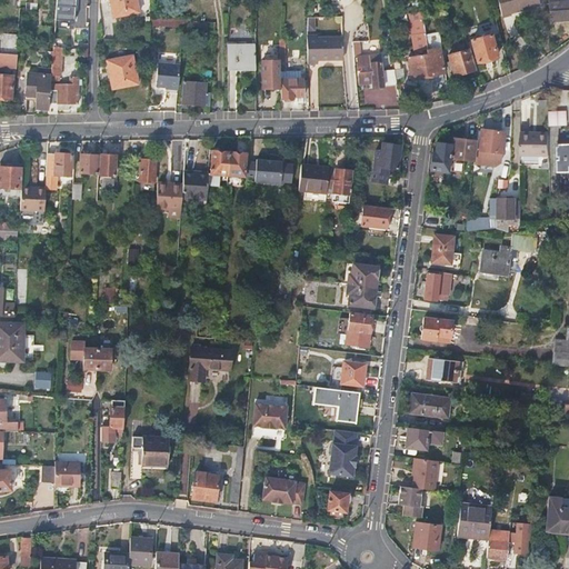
[(82,27),(83,0),(57,0),(57,18),(71,19),(70,26),(82,27)]
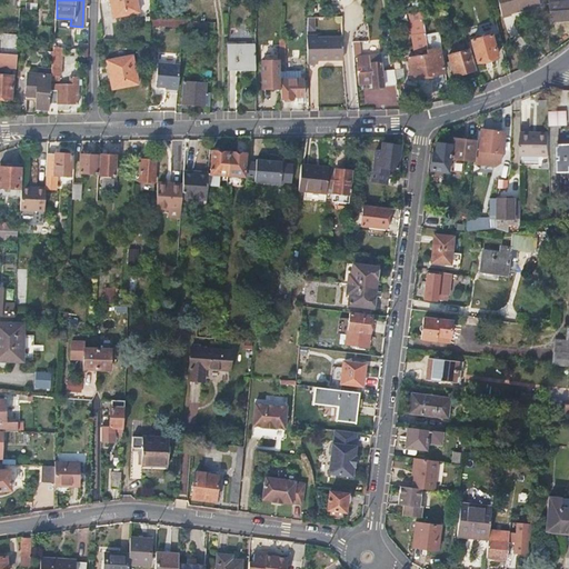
[(137,0),(110,0),(115,17),(140,12),(137,0)]
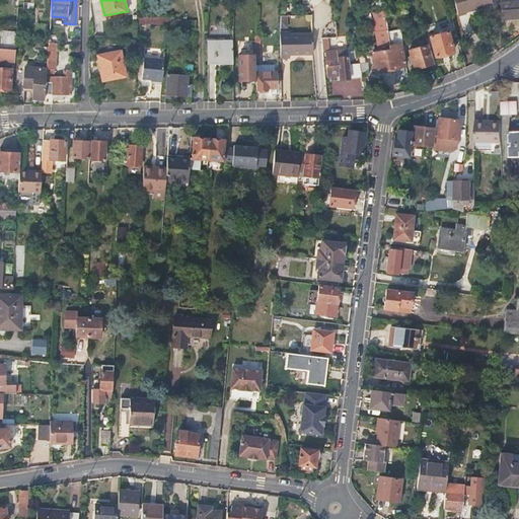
[(454,0),(458,13),(486,6),(484,0),(454,0)]
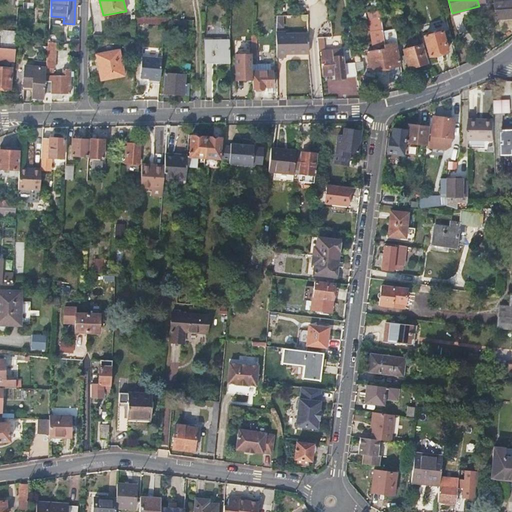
[(511,1),(503,1),(496,2),(497,17),(511,16),(511,1)]
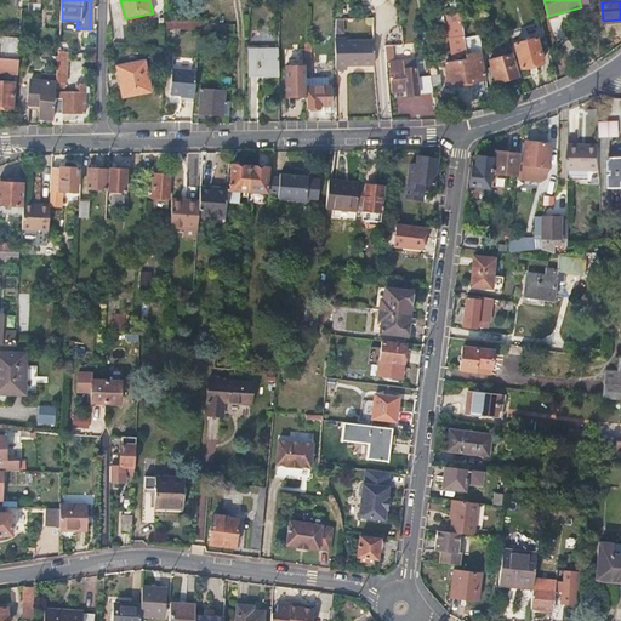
[(484,7),(473,10),(476,22),(488,20),(484,7)]
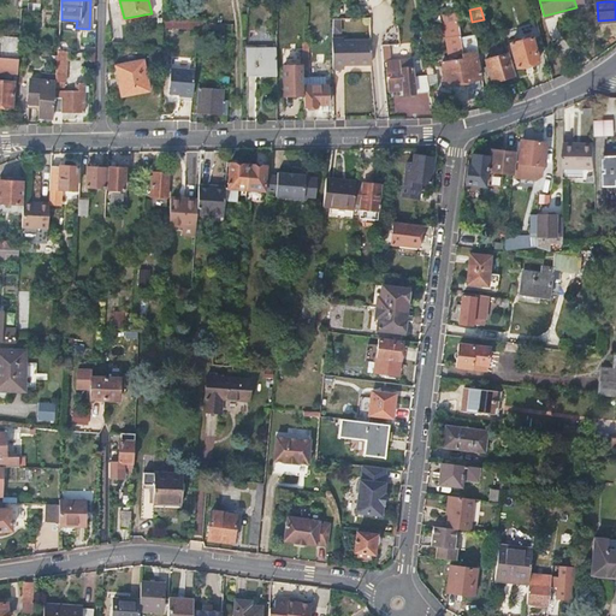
[(163,29),(197,30),(199,18),(163,17),(163,29)]
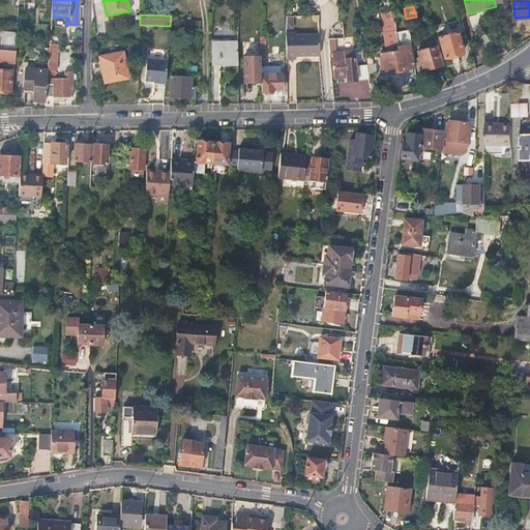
[(200,20),(171,18),(171,24),(200,27),(200,20)]
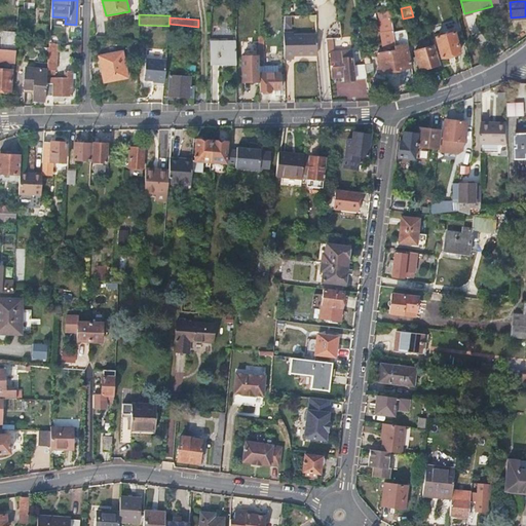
[(406,44),(408,43),(406,29),(396,31),(393,19),(379,21),(383,52),(379,52),(382,72),(411,66),(406,44)]
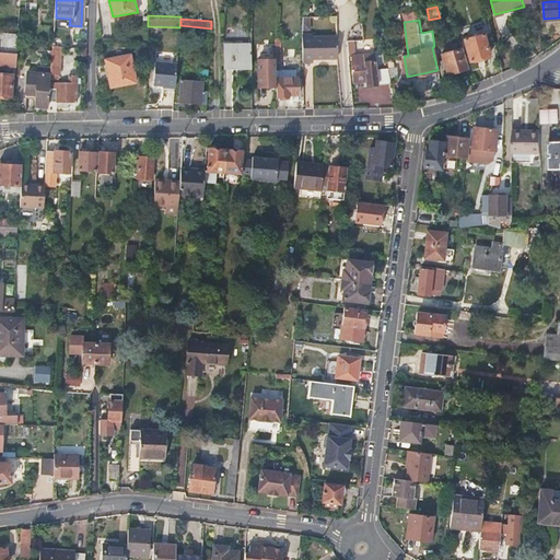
[(483,32),(465,37),(471,59),(490,55),(483,32)]
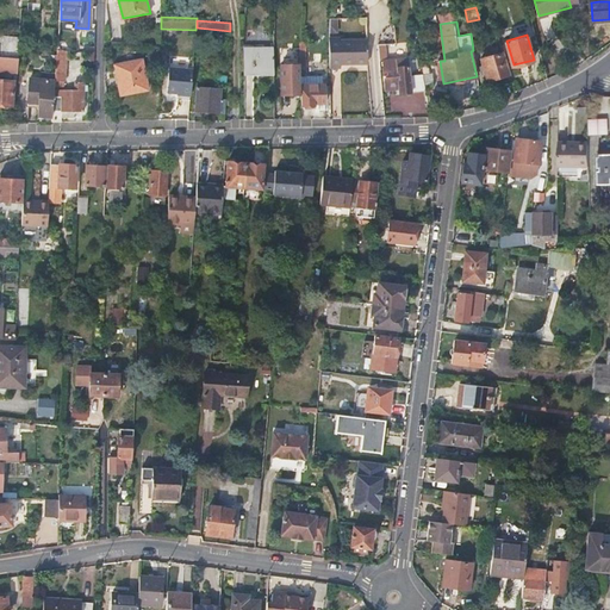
[(0,49),(0,55),(18,57),(19,37),(1,36),(0,49)]
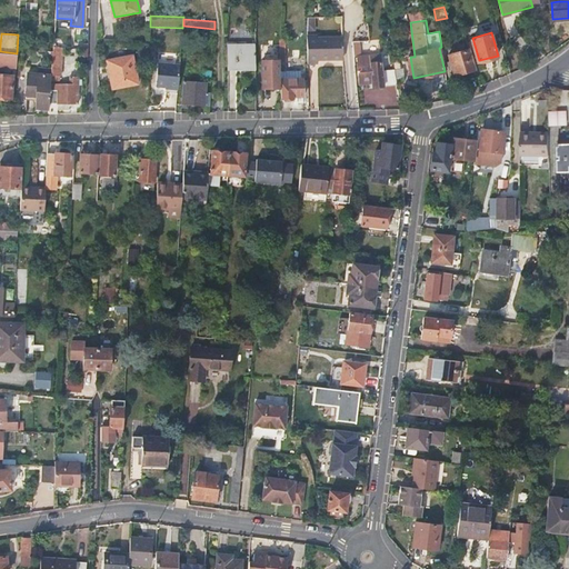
[(316,39),(308,38),(308,62),(320,62),(321,58),(343,58),(342,47),(337,47),(337,37),(316,37),(316,39)]
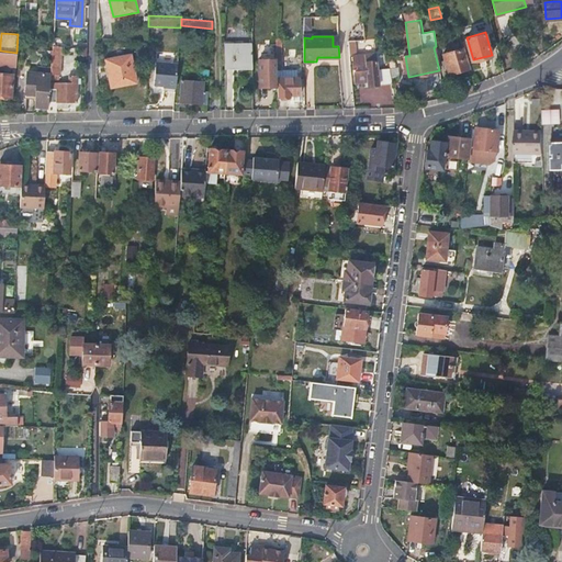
[(251,44),(224,44),(225,67),(253,66),(251,44)]
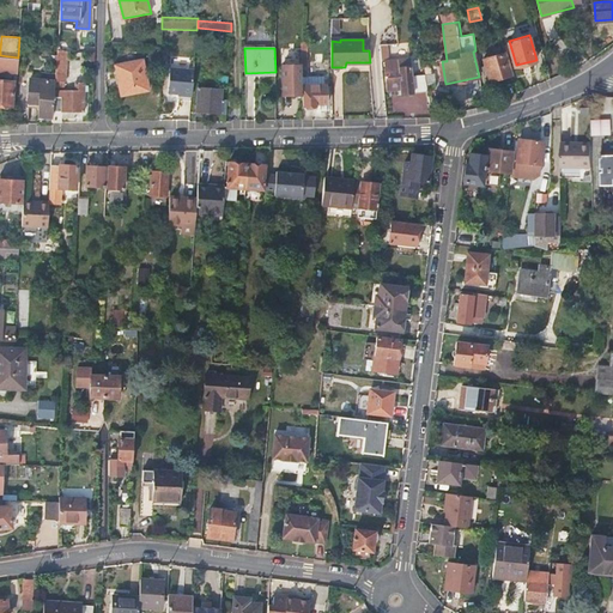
[(67,50),(58,49),(55,74),(55,80),(66,80),(66,66),(67,50)]
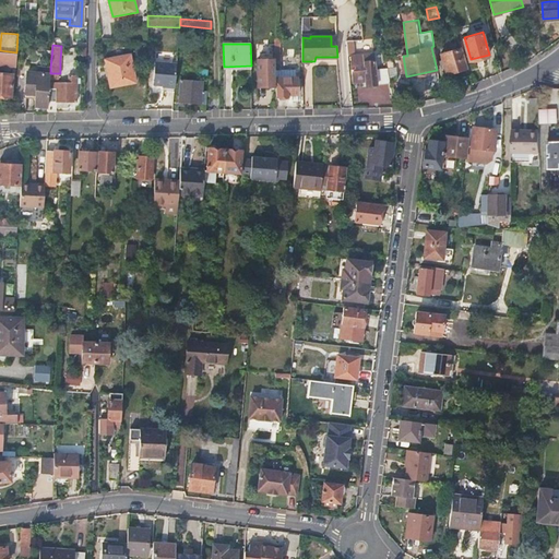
[(445,73),(467,67),(462,48),(440,55),(445,73)]
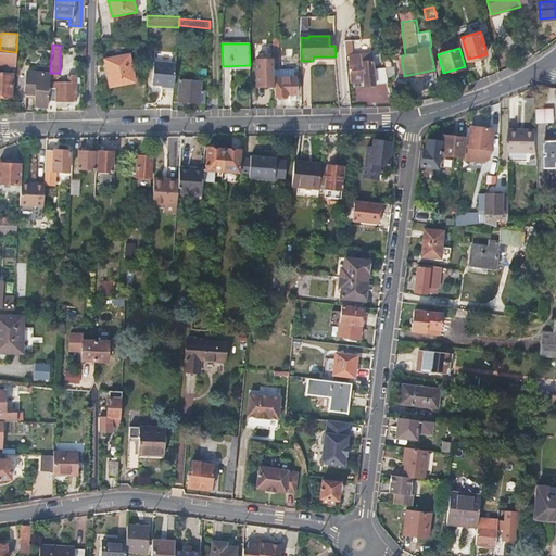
[(0,50),(0,64),(15,66),(16,52),(0,50)]
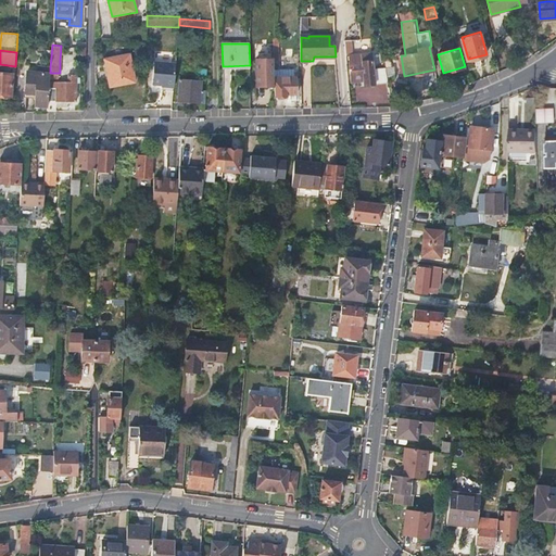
[(389,83),(387,66),(374,68),(371,52),(354,54),(351,54),(353,81),(364,80),(365,86),(389,83)]
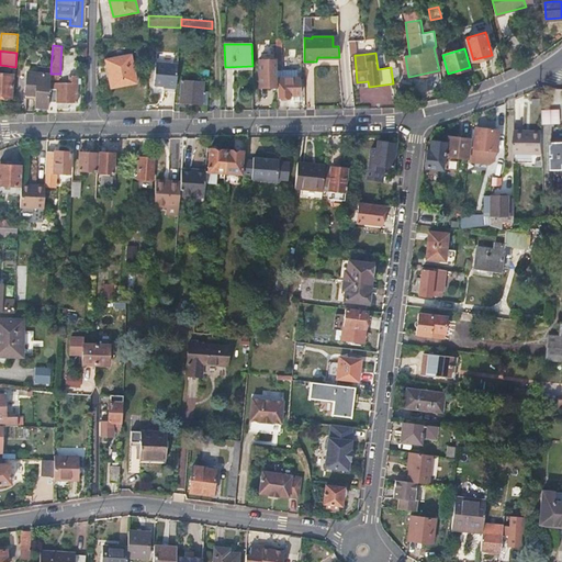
[(131,55),(108,59),(112,88),(136,82),(131,55)]
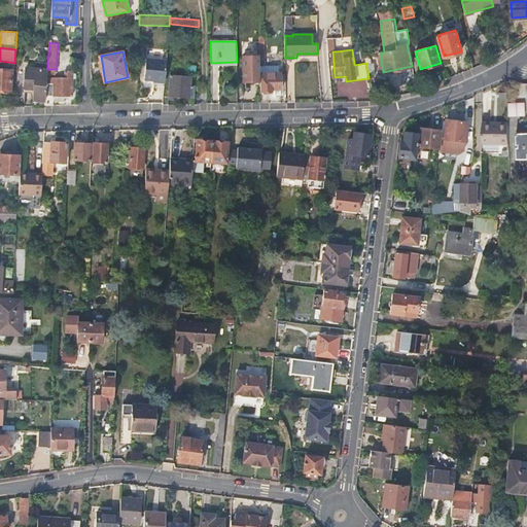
[(144,77),(165,79),(167,57),(146,55),(144,77)]
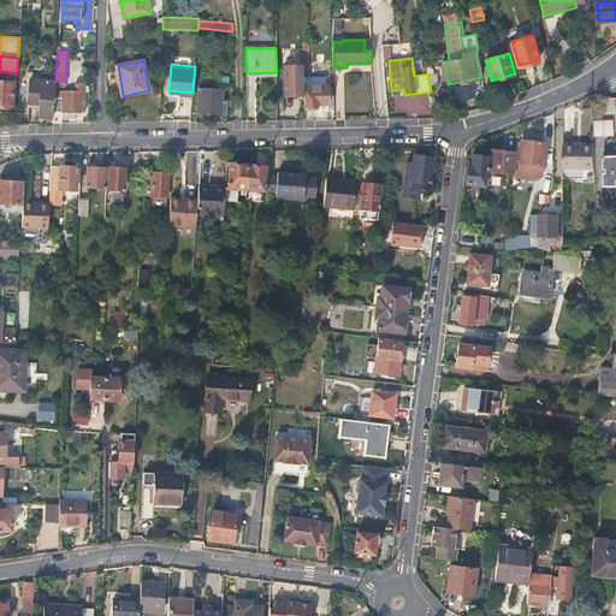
[(302,72),(302,65),(283,65),(283,94),(303,94),(303,83),(302,75),(302,72)]
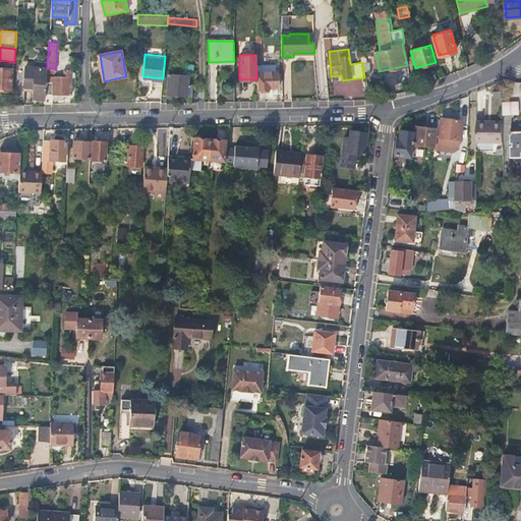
[(47,68),(47,63),(25,61),(24,85),(34,87),(33,98),(44,99),(45,73),(46,73),(47,68)]
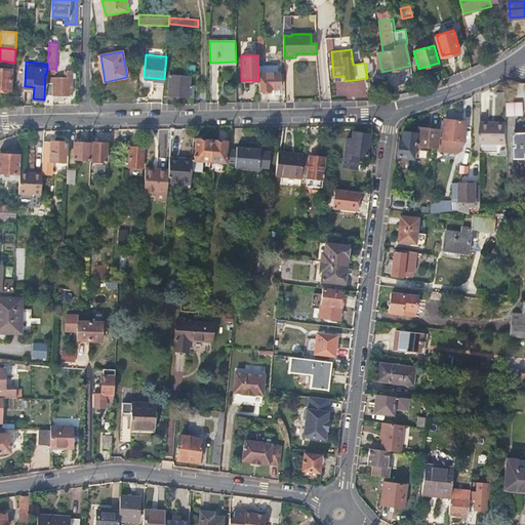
[(10,69),(0,68),(0,89),(9,90),(10,69)]
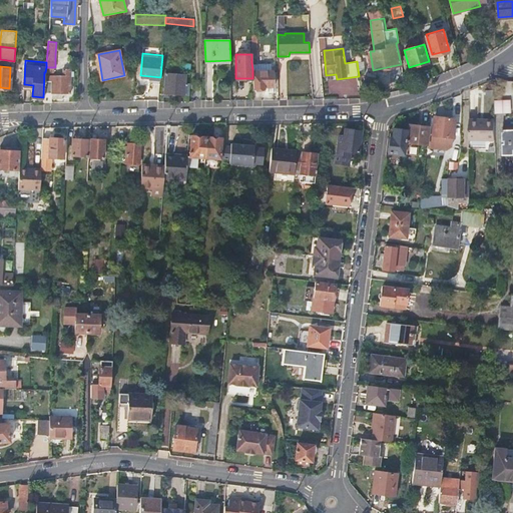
[(62,74),(47,75),(48,82),(51,82),(51,92),(70,91),(70,68),(62,68),(62,74)]
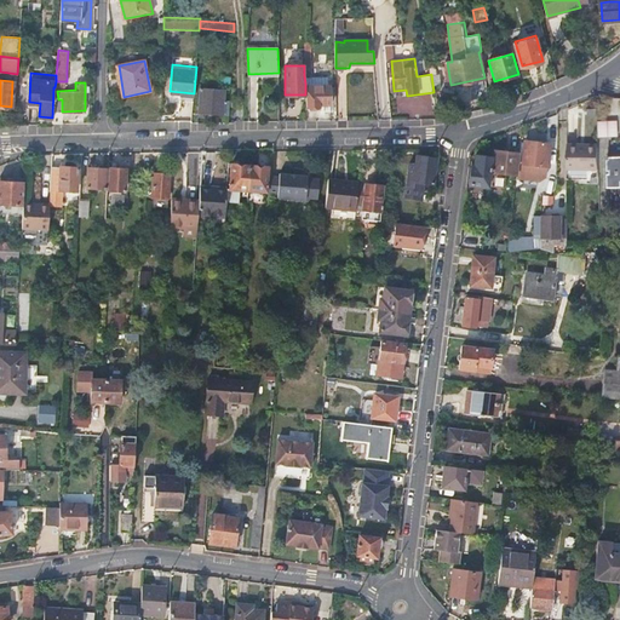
[(328,82),(306,84),(308,105),(311,108),(316,107),(317,105),(319,105),(321,104),(321,103),(329,102),(329,82),(328,82)]
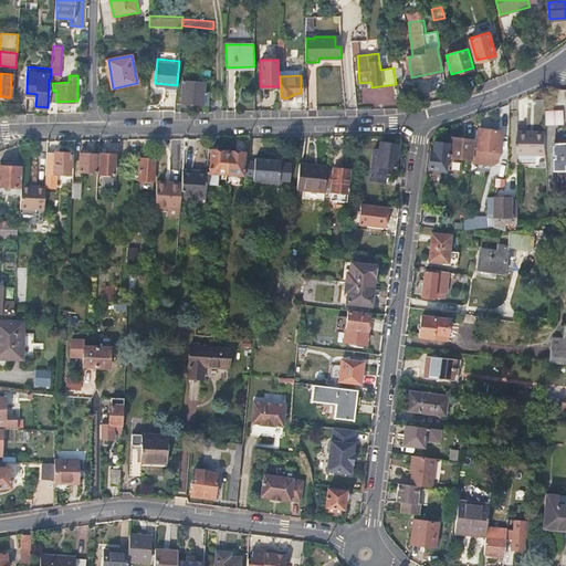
[(181,104),(209,105),(210,92),(206,92),(206,82),(182,81),(181,104)]
